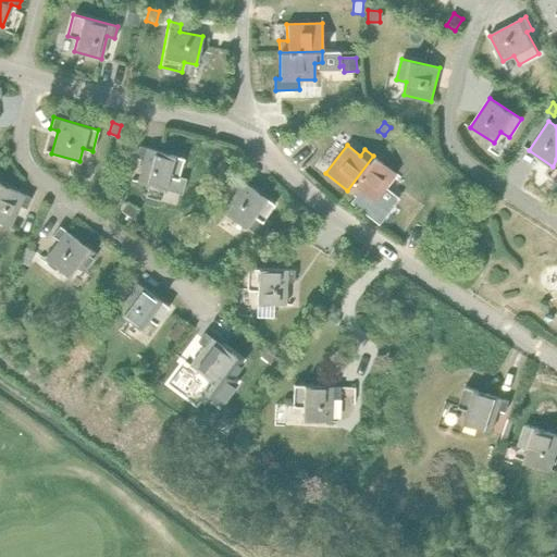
[(139,146),(136,157),(144,159),(137,182),(164,189),(168,176),(177,180),(184,158),(139,146)]
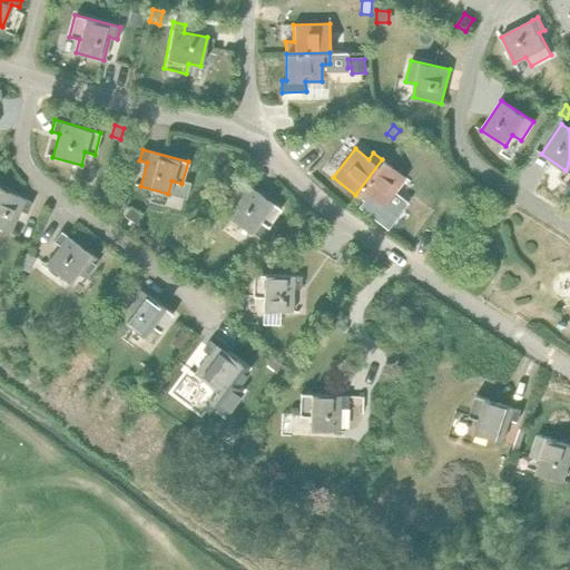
[(382,159),(355,195),(364,202),(370,196),(383,206),(405,177),(382,159)]
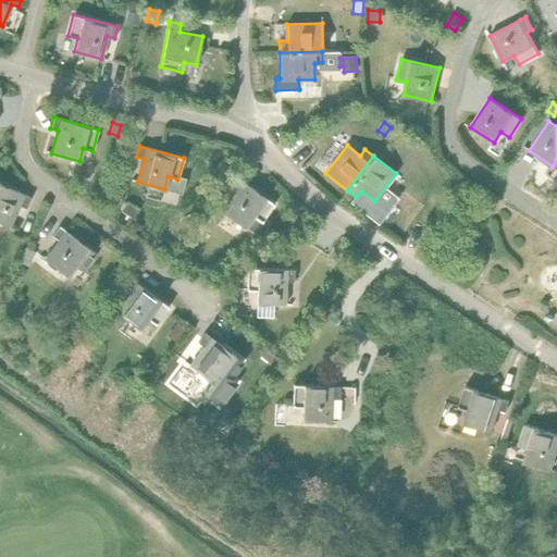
[(236,192),(222,210),(245,227),(254,217),(261,222),(274,205),(236,177),(230,186),(236,192)]
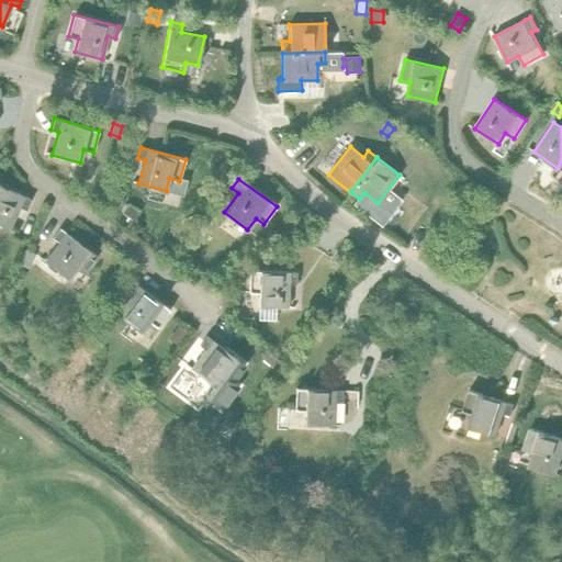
[(0,184),(0,224),(9,228),(19,206),(26,210),(31,199),(0,184)]
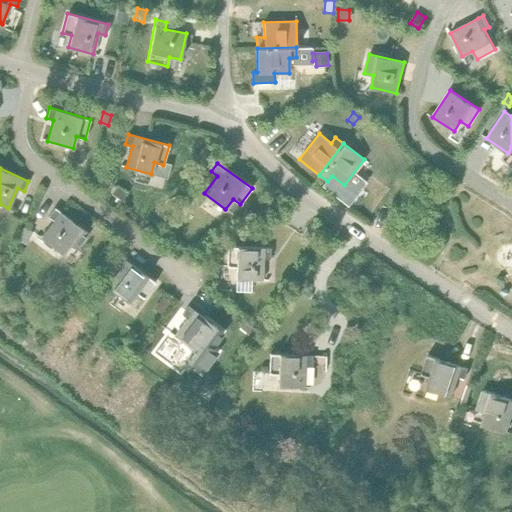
[(127,193),(117,186),(111,193),(121,201),(127,193)]
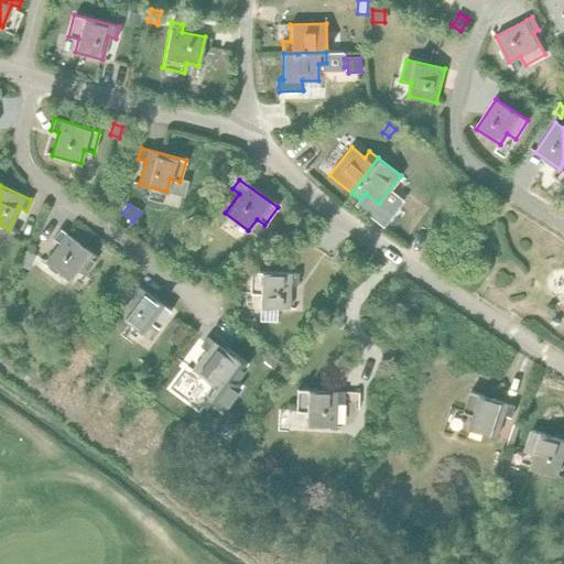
[(301,221),(290,225),(292,235),(303,232),(301,221)]
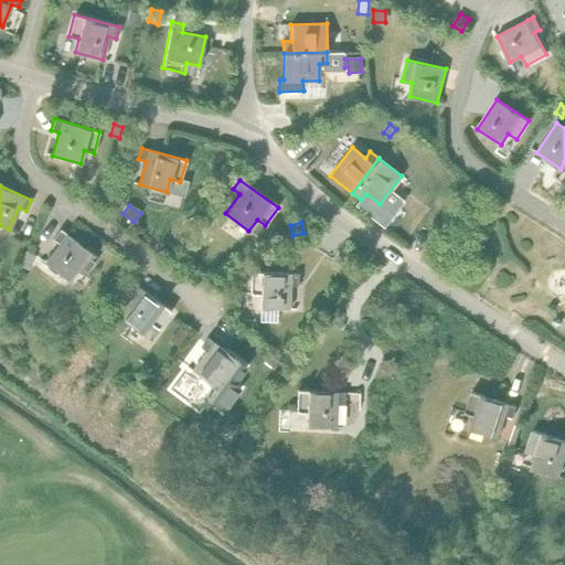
[(60,243),(45,263),(68,279),(76,269),(84,275),(98,257),(60,228),(53,238),(60,243)]
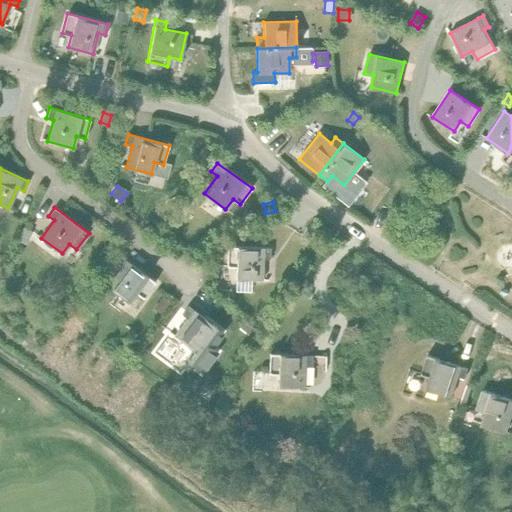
[(319,228),(311,221),(306,230),(309,232),(313,235),(319,228)]
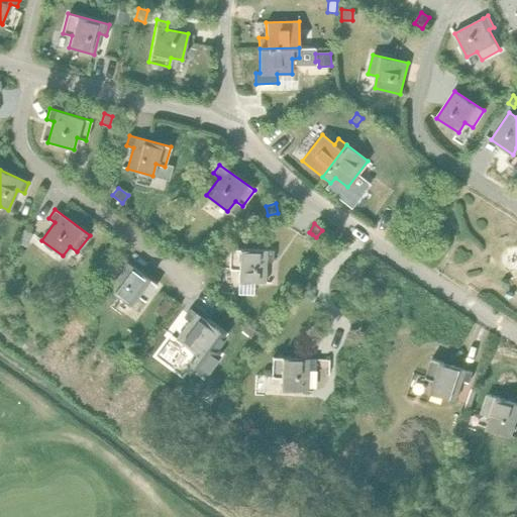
[(24,230),(19,242),(27,246),(32,234),(24,230)]
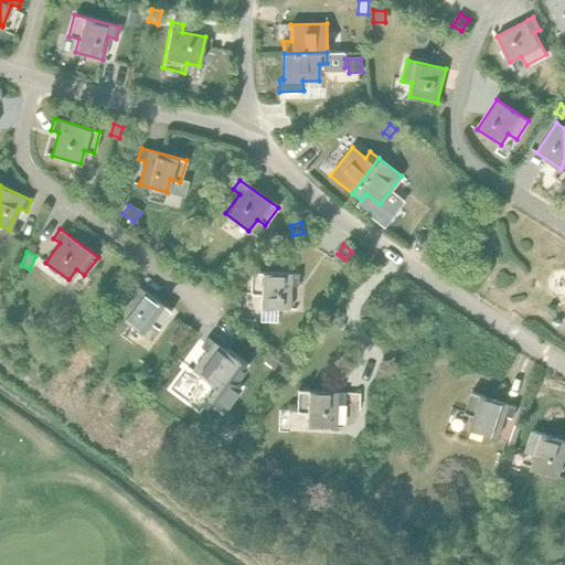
[(249,272),(249,295),(259,295),(259,308),(288,309),(290,285),(298,285),(298,274),(249,272)]
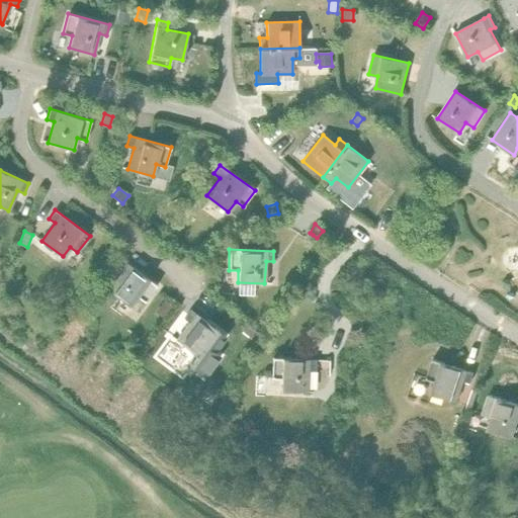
[(121,272),(108,290),(130,306),(137,296),(145,301),(157,285),(121,259),(115,268),(121,272)]
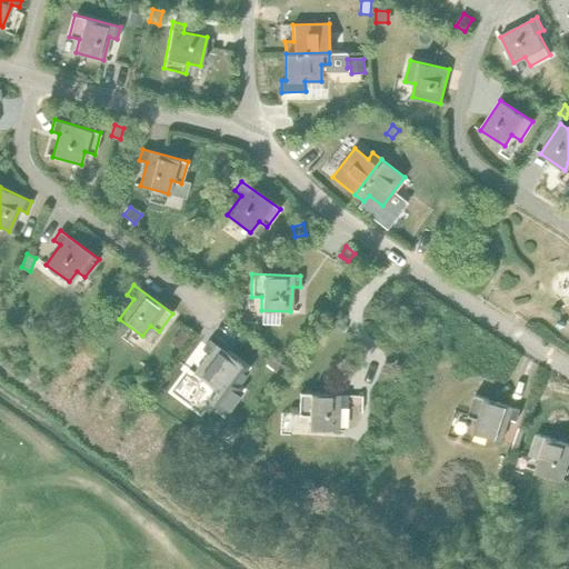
[(180,329),(171,342),(179,348),(189,336),(180,329)]
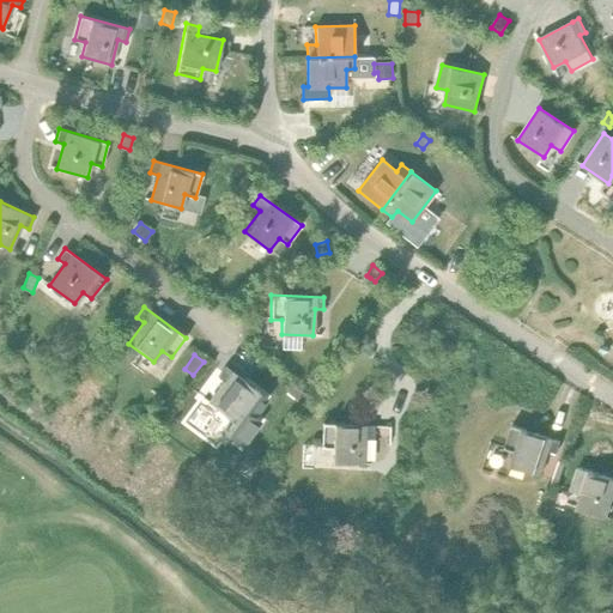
[(224,382),(208,402),(231,419),(230,420),(231,422),(224,432),(241,445),(260,420),(253,414),(266,396),(225,366),(217,376),(224,382)]
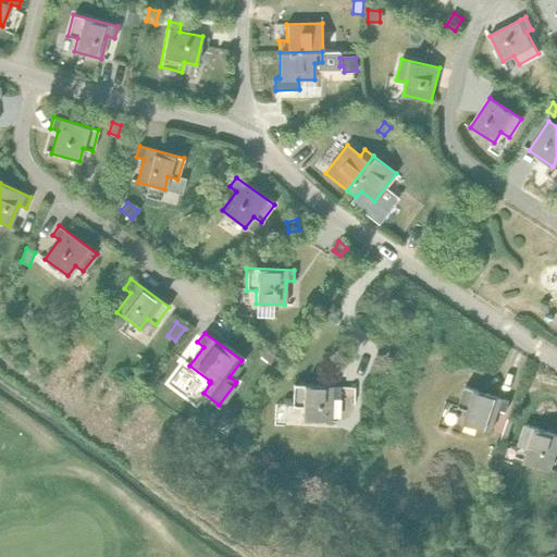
[(267,349),(261,357),(272,364),(276,357),(267,349)]
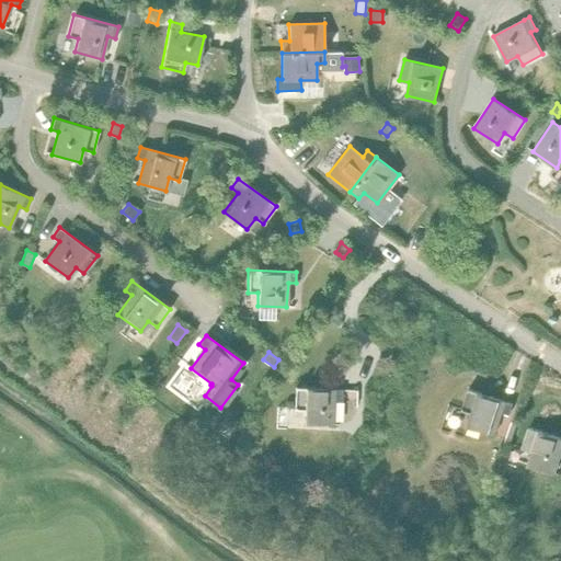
[(295,387),(294,409),(304,410),(302,423),(332,424),(333,401),(341,401),(342,389),(295,387)]
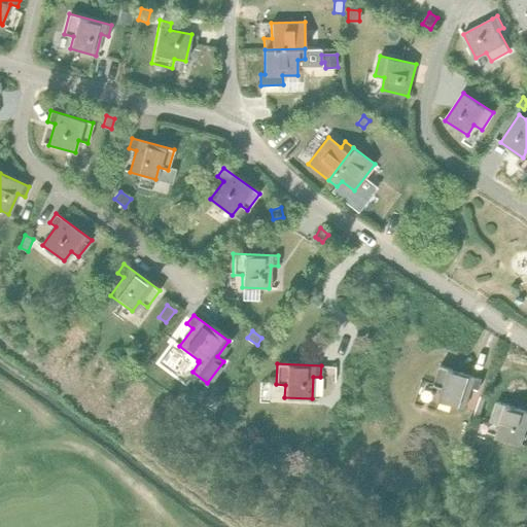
[(440,364),(433,385),(442,388),(437,399),(463,408),(470,387),(478,389),(482,379),(440,364)]
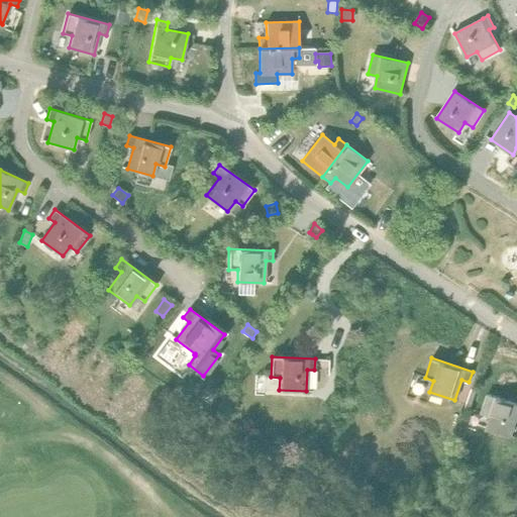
[(233,395),(225,392),(220,402),(229,406),(233,395)]
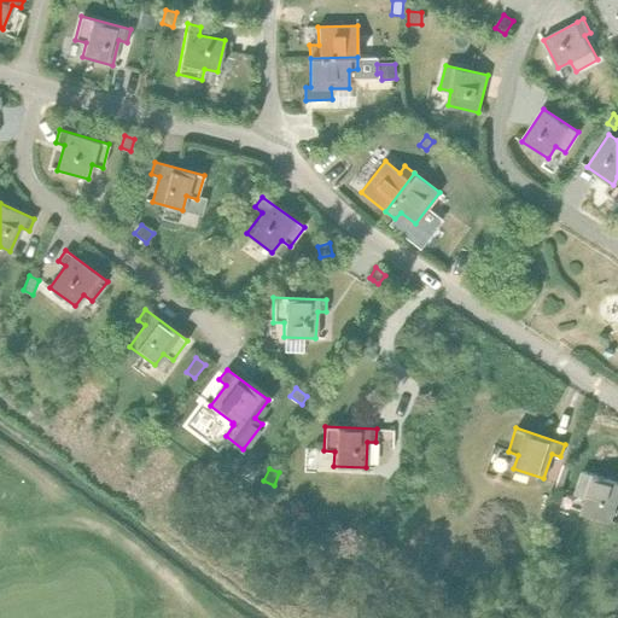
[(617,482),(582,471),(575,494),(584,497),(579,511),(610,522),(617,497),(617,482)]
